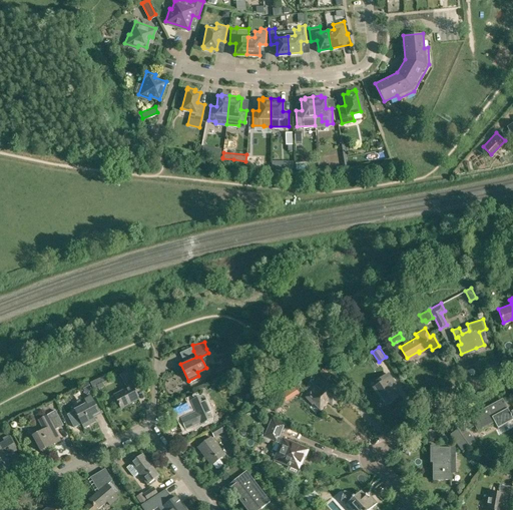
[(394,353),(398,359),(403,356),(399,350),(394,353)]
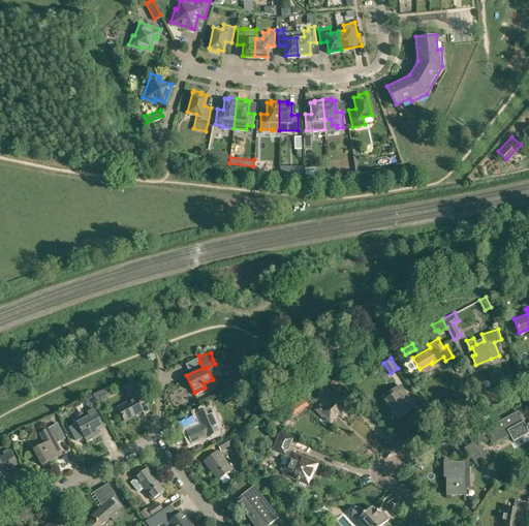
[(245,376),(244,367),(228,369),(229,378),(245,376)]
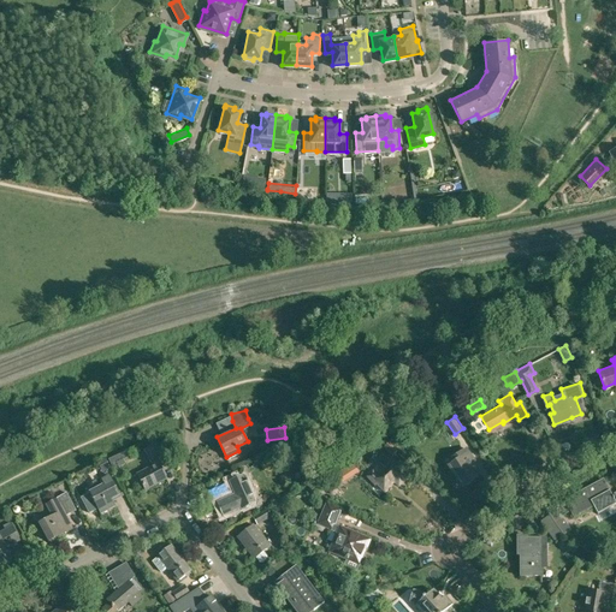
[(383,445),(391,453),(398,447),(390,438),(383,445)]
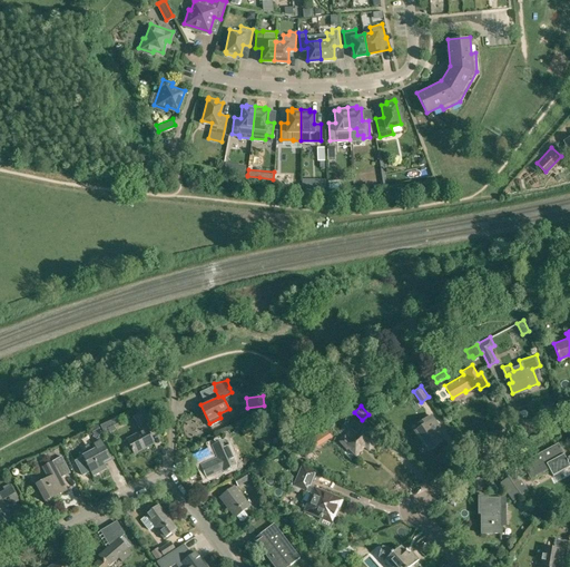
[(127,437),(134,451),(154,441),(148,429),(154,426),(145,408),(134,413),(141,429),(127,437)]
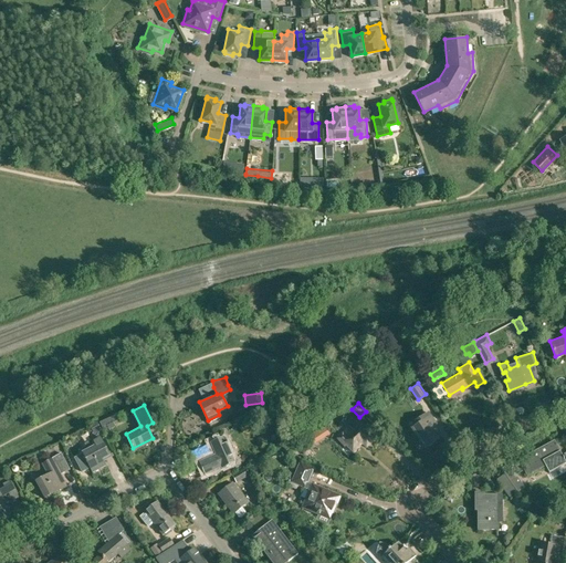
[(412,427),(425,446),(428,444),(431,444),(433,441),(435,439),(437,438),(432,430),(439,426),(430,414),(427,409),(413,418),(417,424),(412,427)]
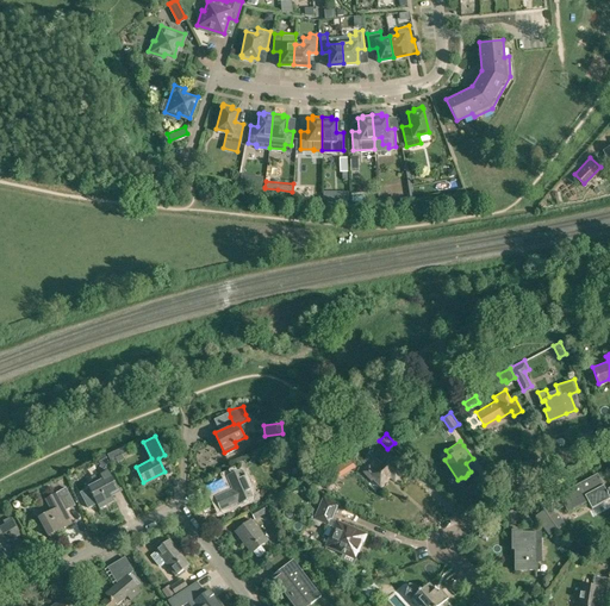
[(372,478),(379,485),(390,475),(394,480),(404,470),(387,454),(372,468),(367,463),(361,469),(371,479),(372,478)]
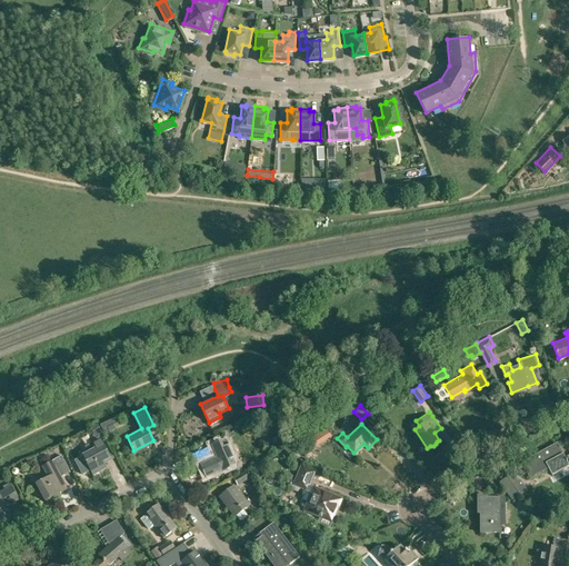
[(331,434),(326,425),(310,435),(316,444),(331,434)]
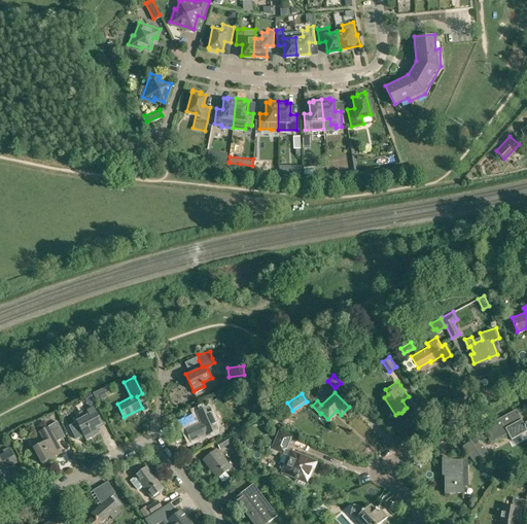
[(76,420),(86,438),(98,431),(95,425),(102,421),(93,404),(84,408),(79,411),(82,417),(76,420)]
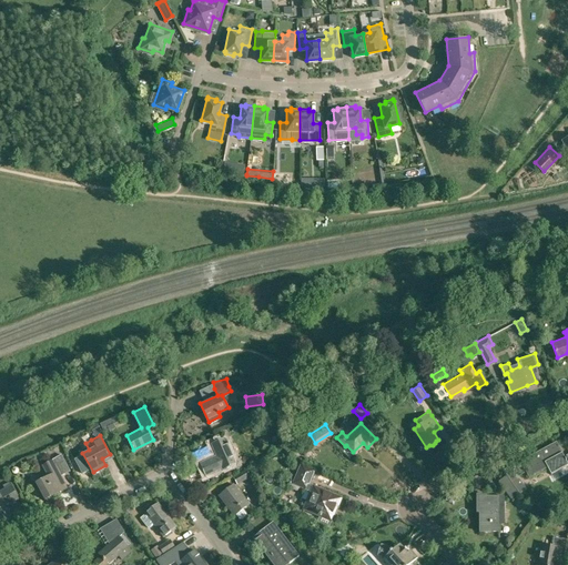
[(200,461),(205,474),(222,466),(222,467),(235,461),(224,436),(211,442),(216,454),(200,461)]
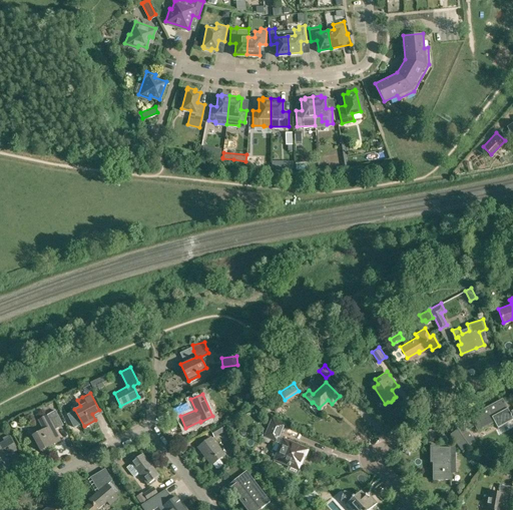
[(455,424),(459,429),(468,424),(470,427),(475,424),(477,428),(494,419),(498,425),(512,417),(510,412),(502,397),(470,415),(471,415),(465,418),(455,424)]
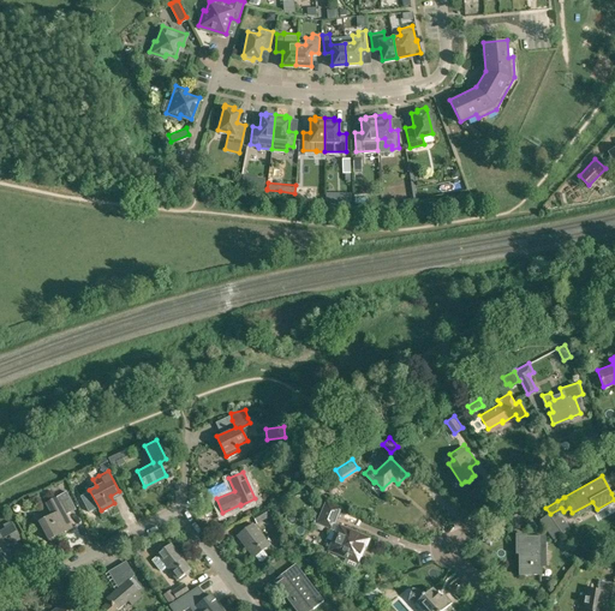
[(39,520),(48,538),(72,526),(65,513),(76,507),(66,489),(60,492),(61,492),(46,501),(53,513),(39,520)]
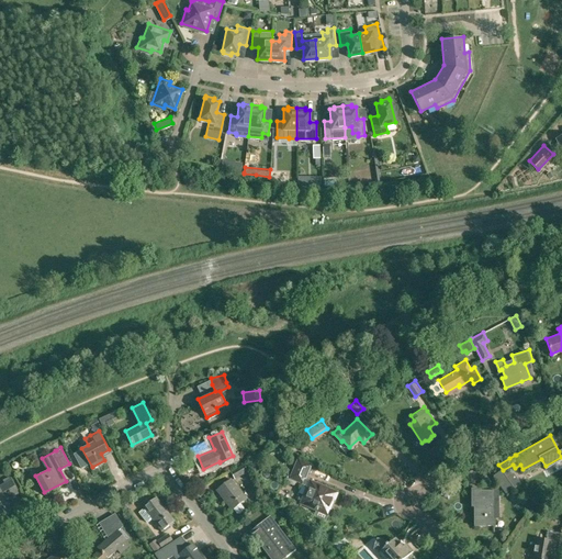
[(313,515),(325,520),(337,491),(310,479),(306,478),(312,462),(298,456),(289,477),(307,484),(301,501),(316,507),(313,515)]
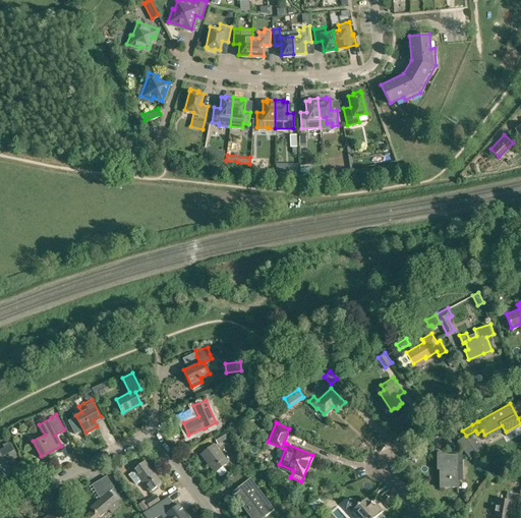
[(213,436),(217,442),(230,435),(226,427),(213,436)]
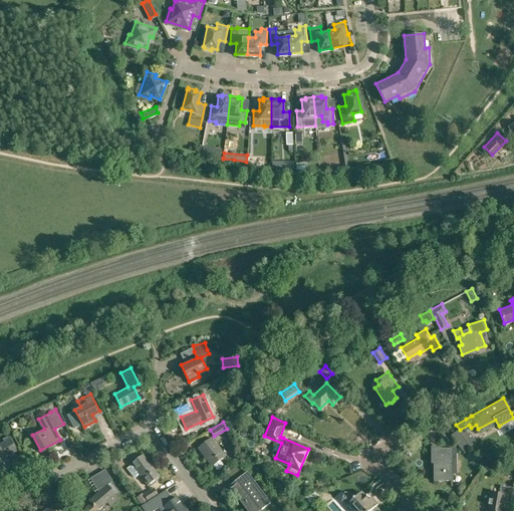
[(513,425),(503,430),(506,436),(513,432),(513,425)]
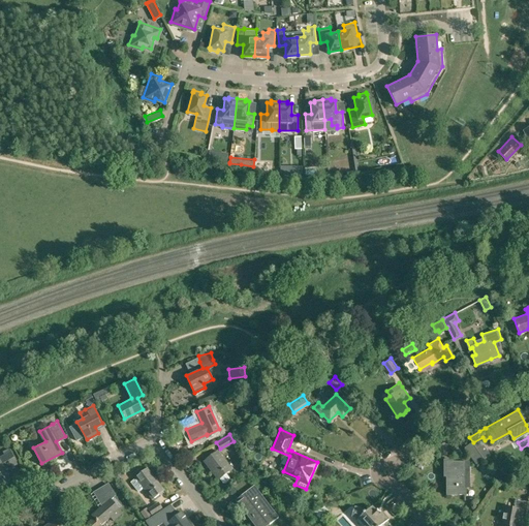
[(441,441),(443,452),(449,451),(447,439),(441,441)]
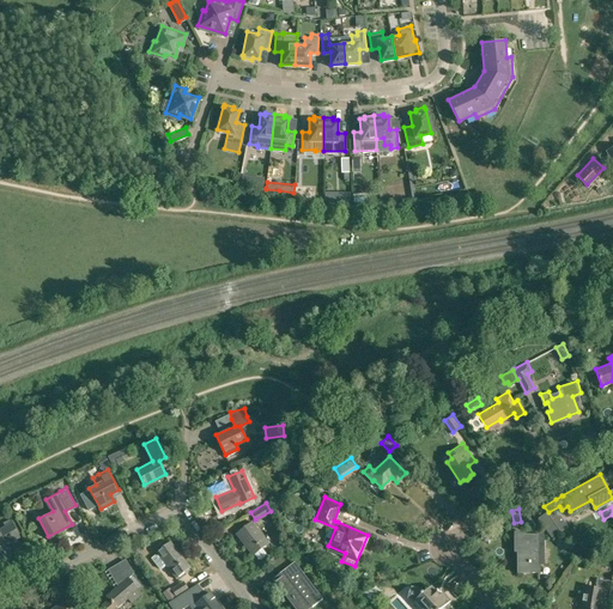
[(547,530),(556,524),(546,510),(538,516),(547,530)]
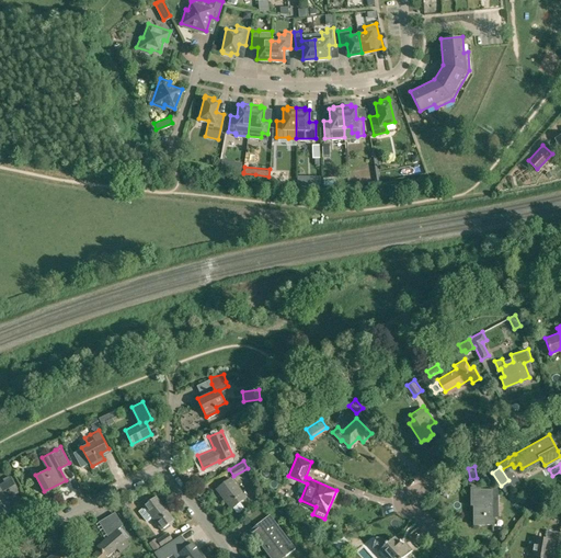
[(510,471),(505,475),(513,485),(519,480),(512,469),(510,471)]
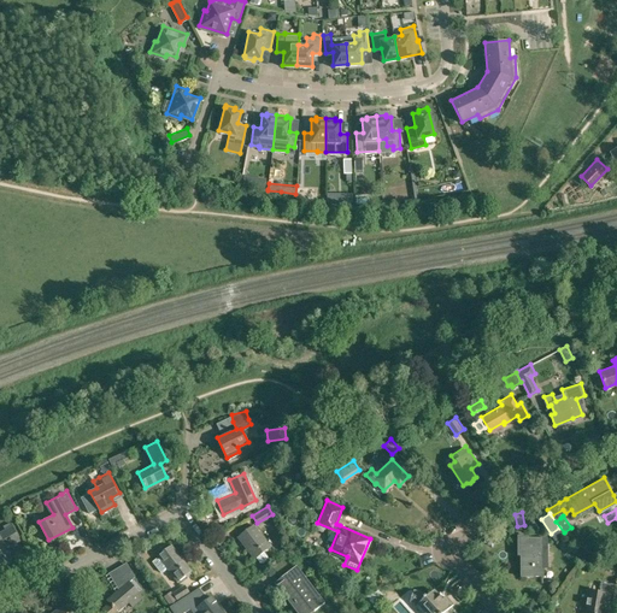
[(0,565),(12,559),(5,546),(19,538),(11,524),(0,530),(0,565)]
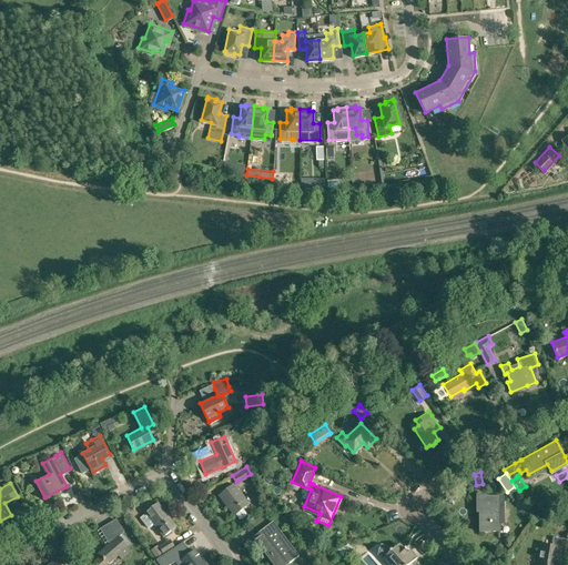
[(235,512),(239,516),(241,517),(242,517),(245,514),(246,513),(246,511),(243,506),(249,502),(233,483),(219,493),(234,513),(235,512)]
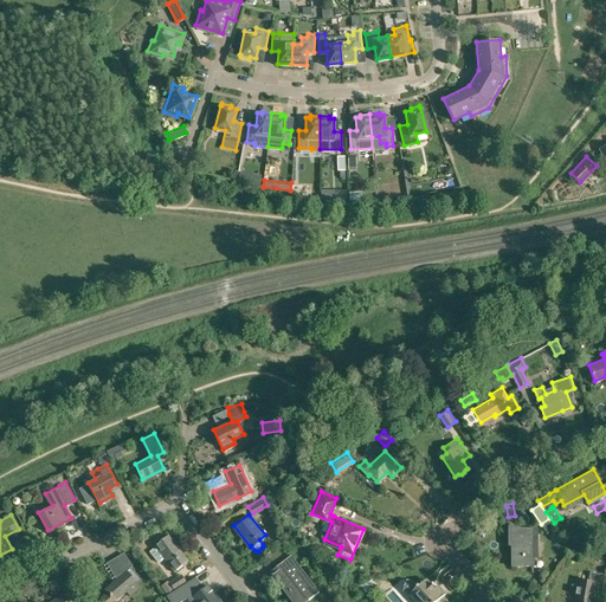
[(68,529),(73,542),(89,535),(82,522),(68,529)]
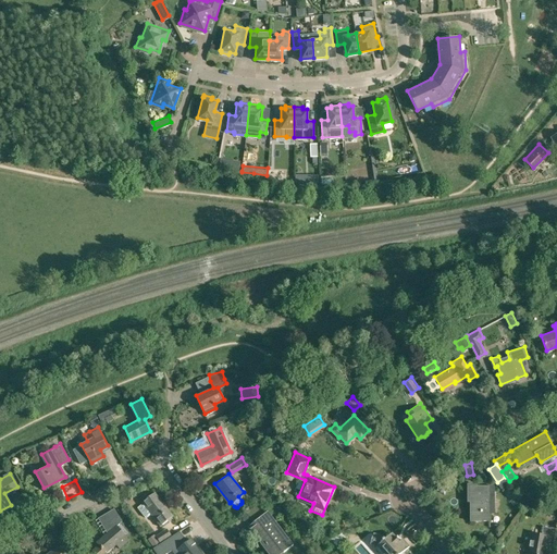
[(470,501),(470,520),(481,520),(481,519),(487,519),(486,504),(490,504),(490,496),(494,496),(494,485),(475,485),(475,483),(468,483),(468,501),(470,501)]
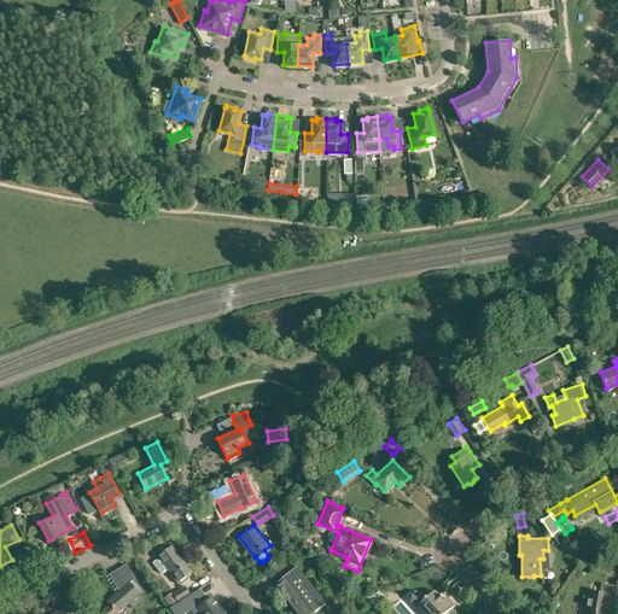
[(168,568),(178,580),(192,569),(172,544),(157,555),(158,556),(153,560),(161,571),(163,571),(168,568)]
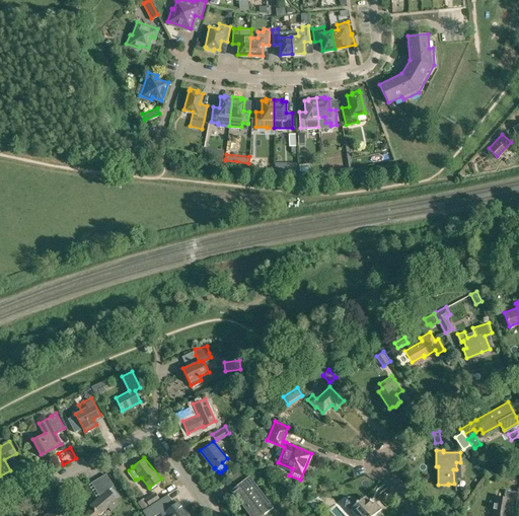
[(230,489),(250,515),(258,515),(273,506),(249,474),(230,489)]
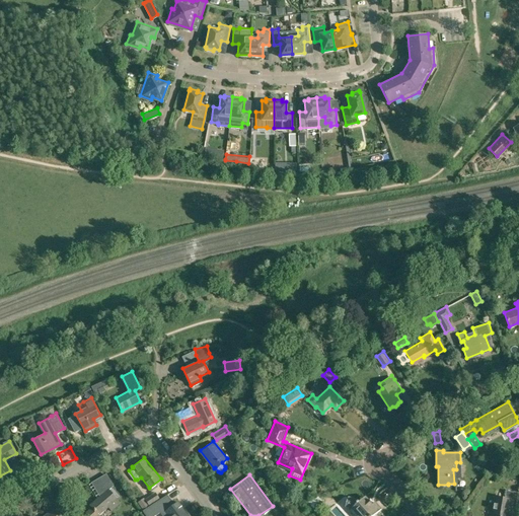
[(86,511),(89,515),(97,515),(99,515),(98,513),(108,505),(112,509),(121,501),(108,488),(107,488),(114,484),(110,478),(104,483),(100,475),(91,481),(100,495),(90,504),(92,506),(86,511)]
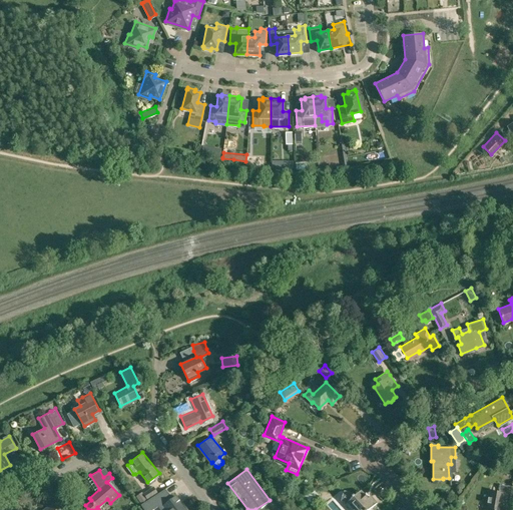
[(486,509),(488,509),(501,509),(503,496),(510,497),(512,485),(500,483),(499,491),(484,489),(482,498),(487,499),(486,509)]
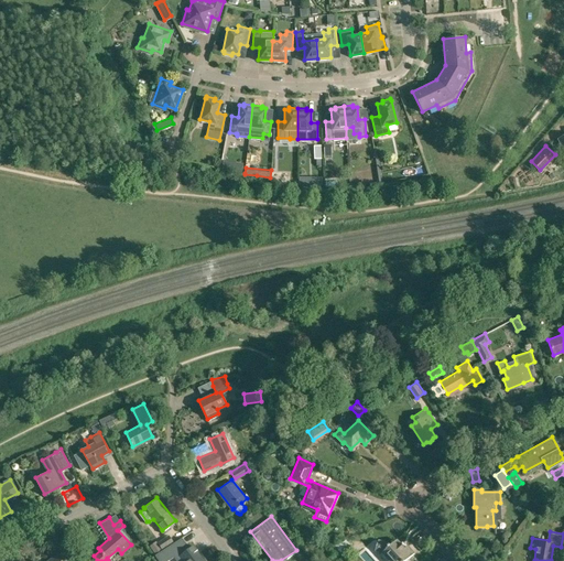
[(156,540),(162,548),(173,540),(169,532),(156,540)]
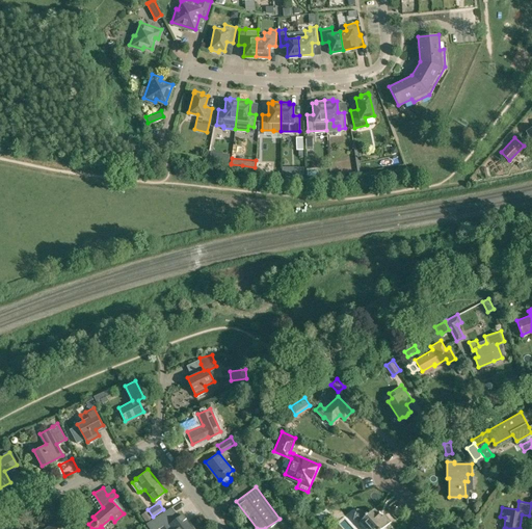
[(147,521),(153,517),(148,509),(148,508),(141,512),(147,521)]
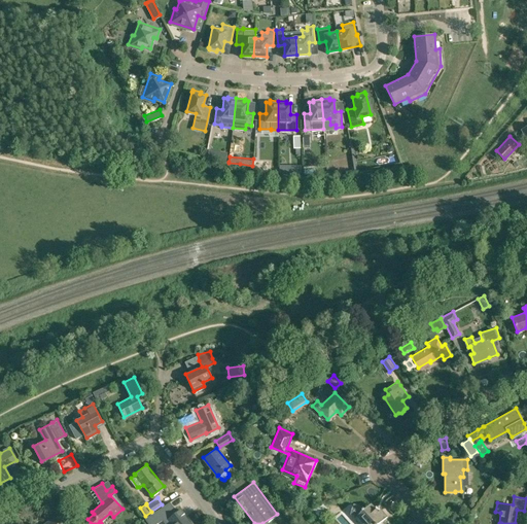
[(355,514),(363,523),(377,523),(387,516),(380,508),(377,511),(370,503),(363,509),(361,505),(353,503),(350,512),(355,514)]
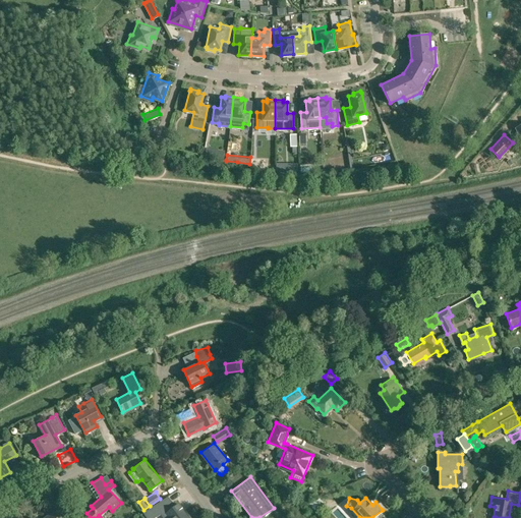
[(166,512),(166,513),(169,517),(190,517),(178,503),(168,510),(166,512)]
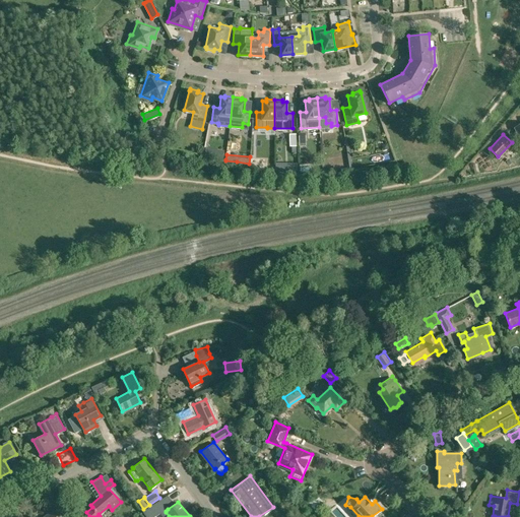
[(268,516),(270,516),(279,512),(277,507),(267,513),(268,516)]
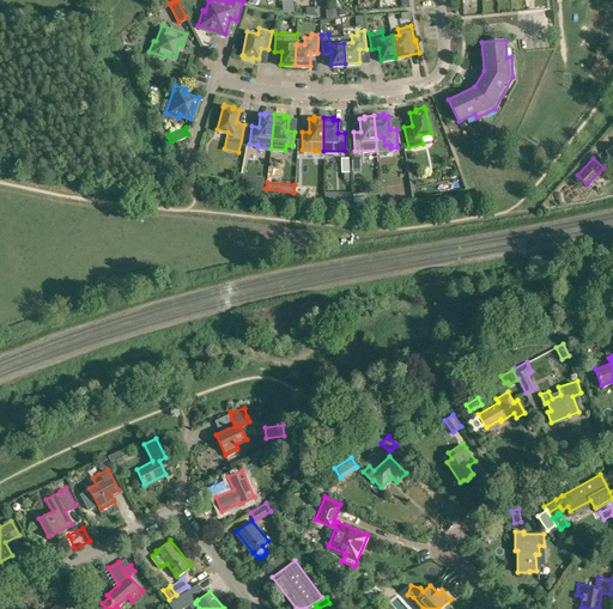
[(49,608),(89,608),(83,601),(73,608),(65,598),(49,608)]
